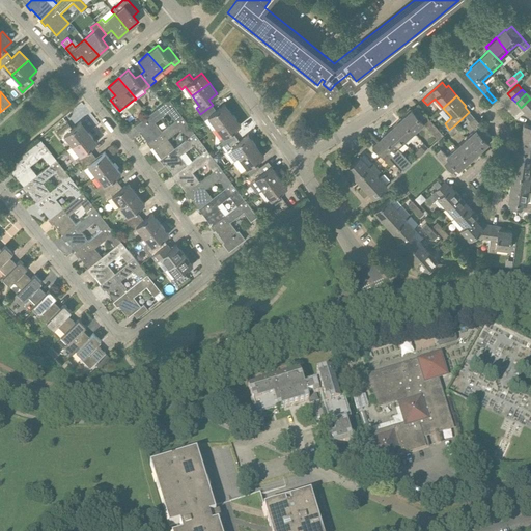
[(530,99),(521,108),(525,113),(530,107),(530,99)]
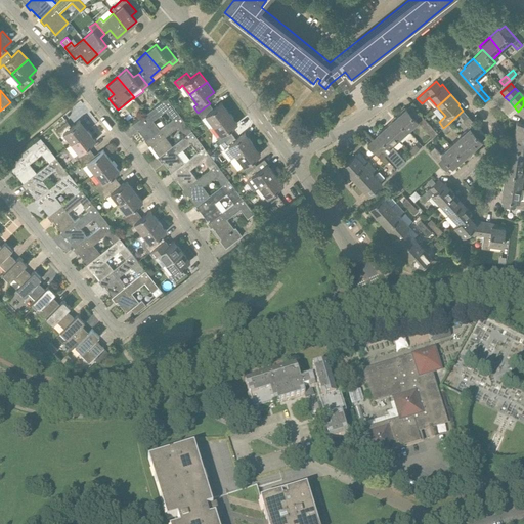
[(146,139),(160,129),(153,120),(166,111),(173,119),(179,115),(167,98),(132,124),(136,129),(138,128),(146,139)]
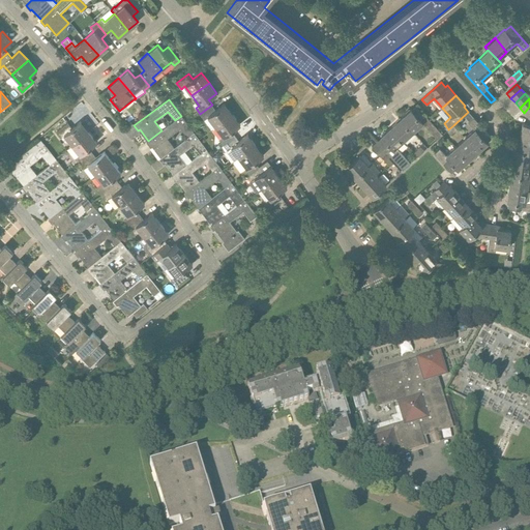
[(211,129),(215,127),(232,114),(225,104),(215,110),(212,105),(200,114),(204,120),(211,129)]
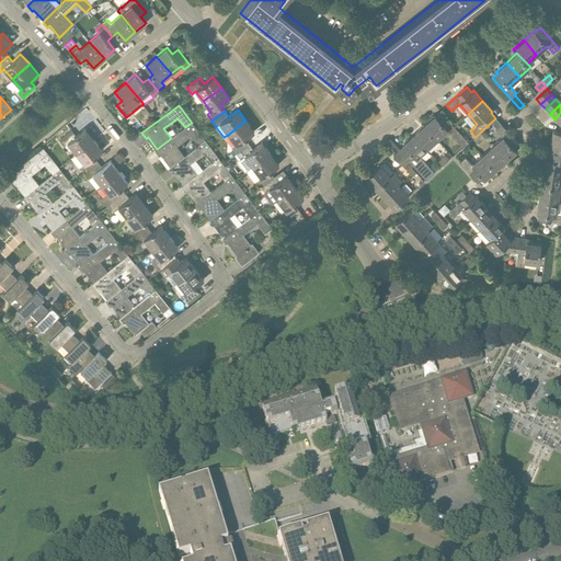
[(462,148),(469,142),(441,112),(436,117),(434,115),(423,126),(437,140),(447,130),(462,148)]
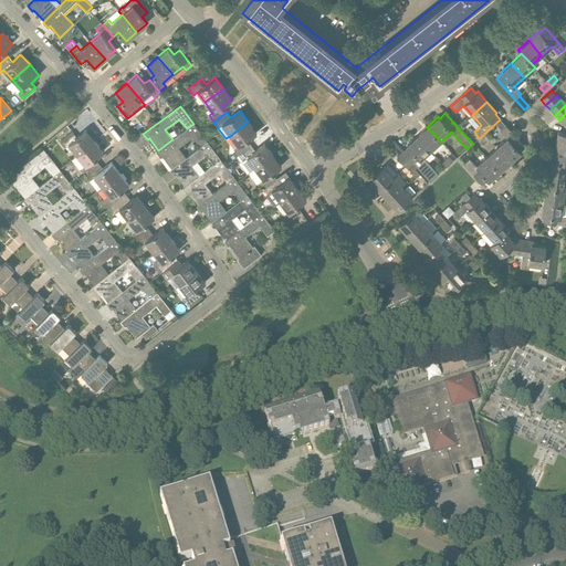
[(238,155),(251,145),(248,139),(257,133),(248,122),(230,136),(238,146),(233,149),(238,155)]
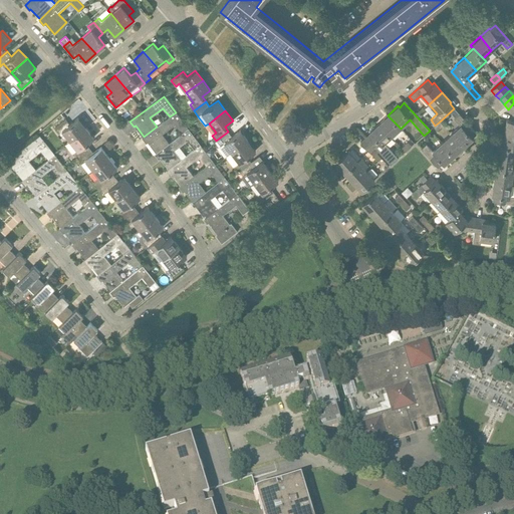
[(506,119),(504,133),(513,134),(513,111),(512,113),(511,120),(506,119)]
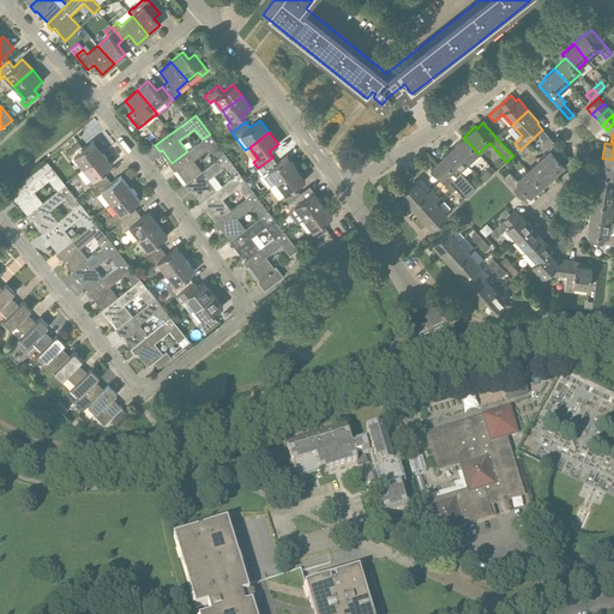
[(186,182),(202,170),(193,160),(209,149),(217,160),(224,154),(210,134),(203,139),(187,151),(172,163),(169,164),(174,170),(176,169),(186,182)]
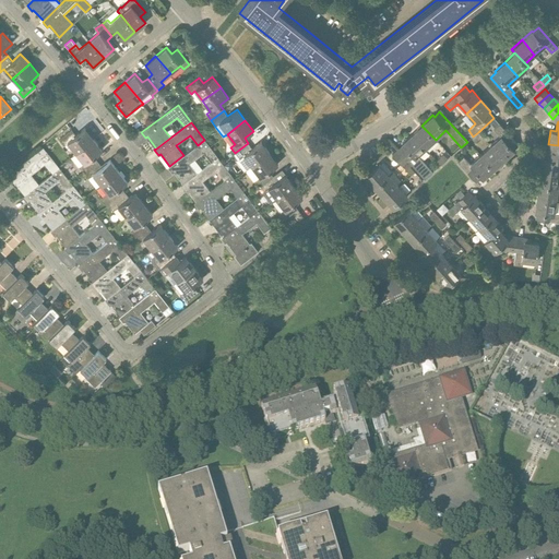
[(490,145),(504,159),(514,151),(512,149),(518,144),(499,123),(494,129),(500,137),(490,145)]
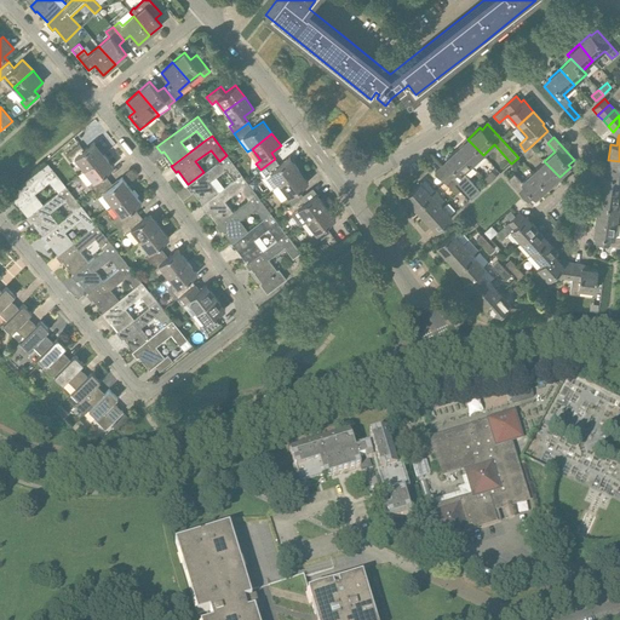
[(472,165),(483,155),(468,139),(457,149),(472,165)]
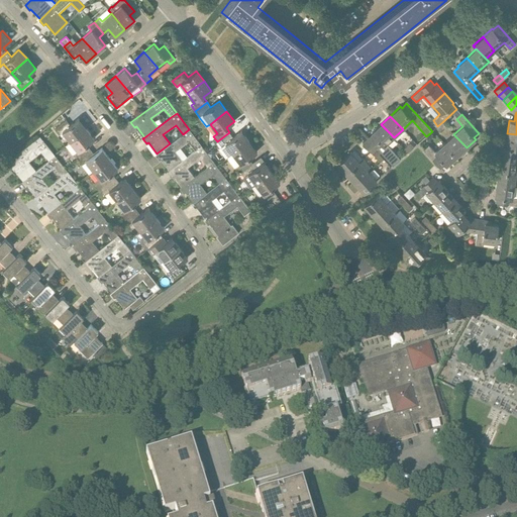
[(63,132),(70,141),(87,129),(79,118),(70,124),(66,120),(55,129),(59,134),(63,132)]
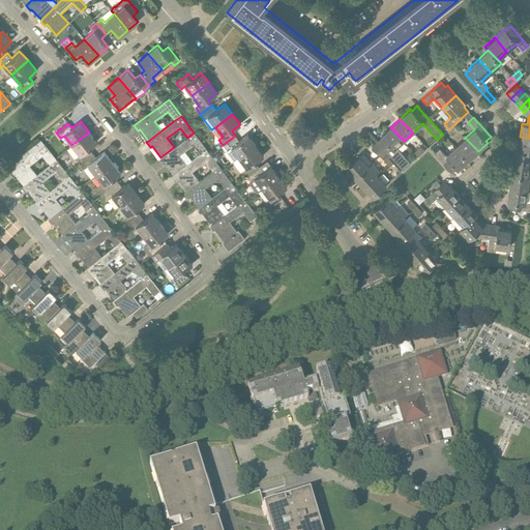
[(458,129),(453,125),(448,129),(446,130),(450,135),(458,129)]
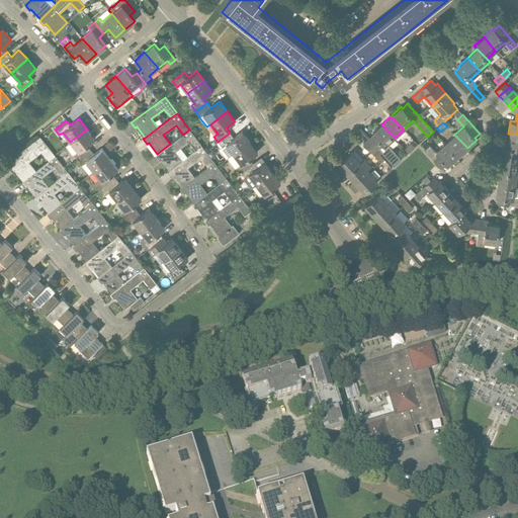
[(373,135),(368,139),(377,149),(381,153),(394,166),(401,159),(387,145),(395,138),(381,124),(372,133),(373,135)]
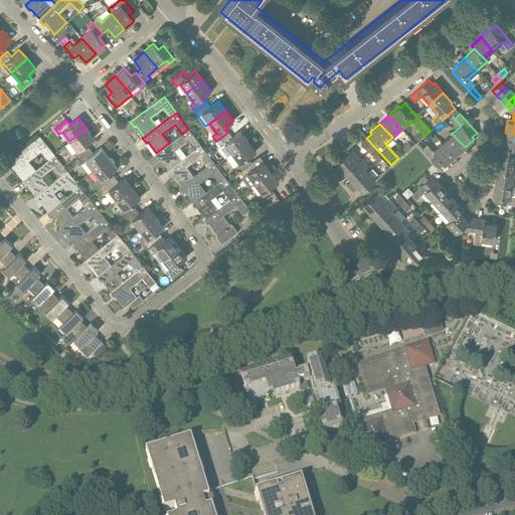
[(77,158),(90,149),(86,145),(94,138),(87,129),(69,141),(76,150),(73,153),(77,158)]
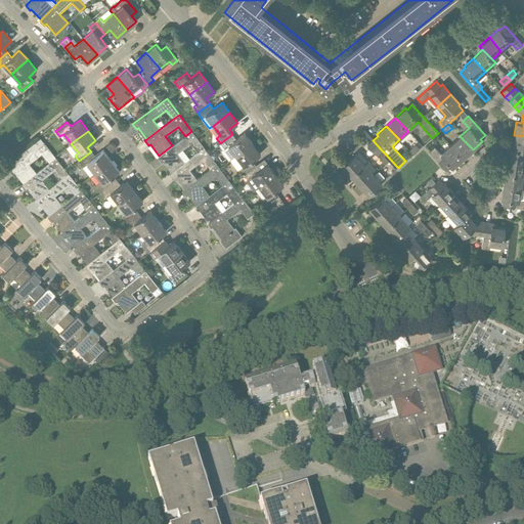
[(171,172),(184,162),(177,153),(190,143),(198,153),(204,147),(191,131),(185,136),(172,145),(159,156),(157,157),(161,162),(163,161),(171,172)]
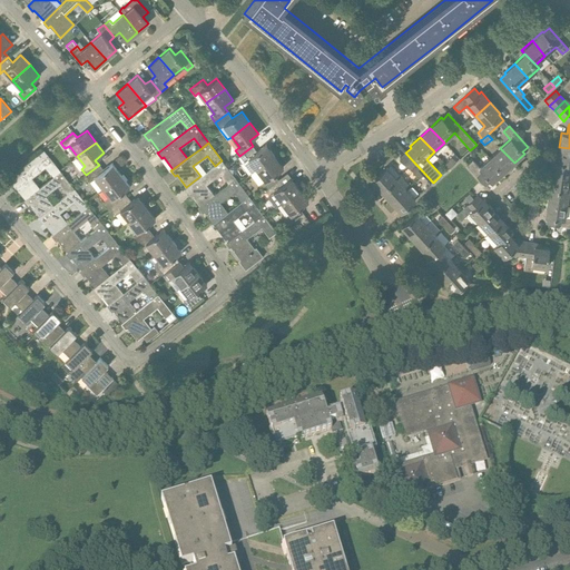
[(253,173),(256,170),(275,156),(266,145),(257,151),(253,146),(239,156),(253,173)]
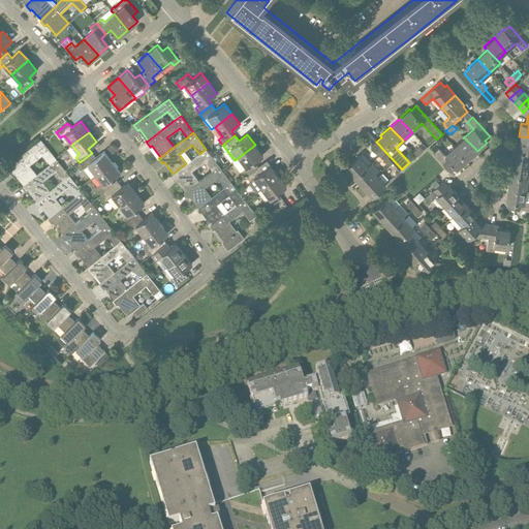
[(518,149),(528,151),(528,137),(519,136),(518,149)]
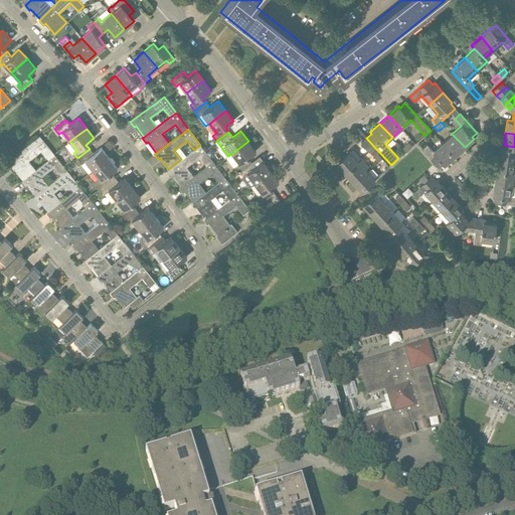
[(455,156),(465,147),(452,134),(442,143),(455,156)]
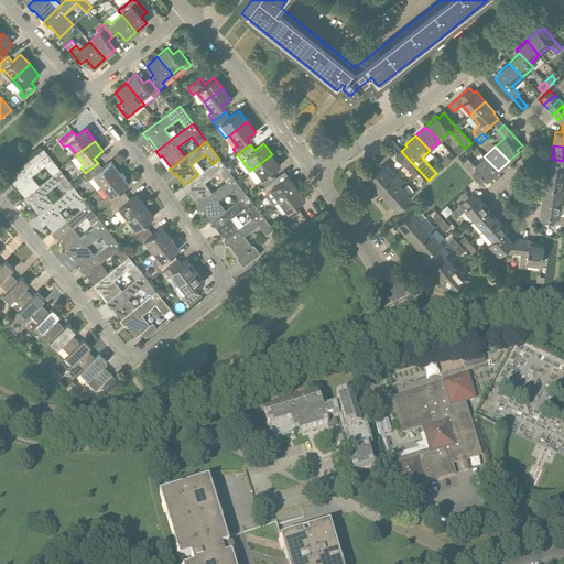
[(24,197),(39,185),(31,176),(45,165),(53,174),(60,170),(43,149),(12,173),(15,176),(10,181),(14,186),(15,185),(24,197)]
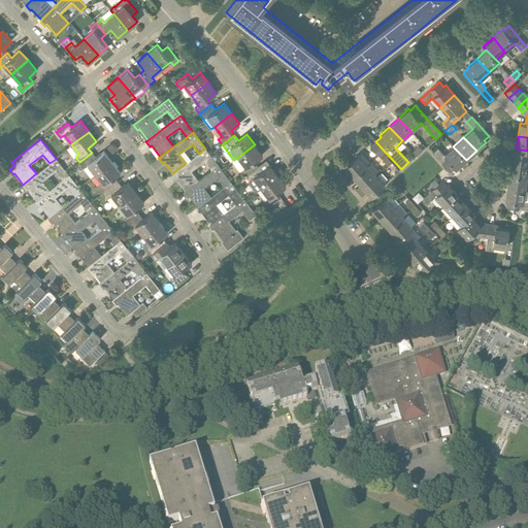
[(380,156),(385,152),(375,141),(370,146),(378,155),(380,156)]
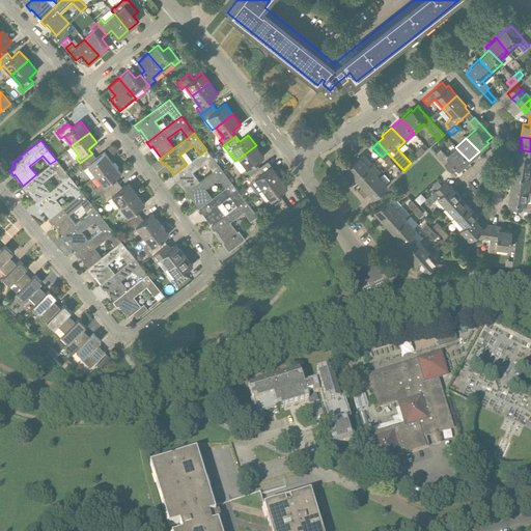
[(247,176),(259,167),(255,162),(264,156),(256,145),(239,159),(246,168),(243,171),(247,176)]
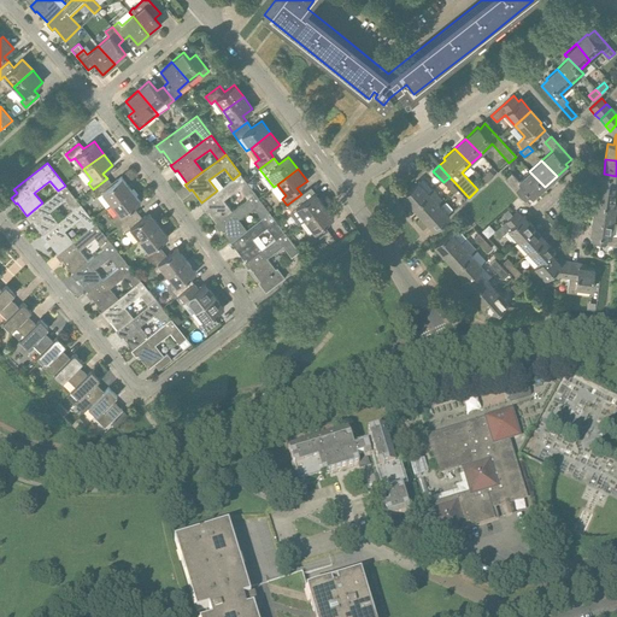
[(482,177),(486,182),(494,175),(489,170),(482,177)]
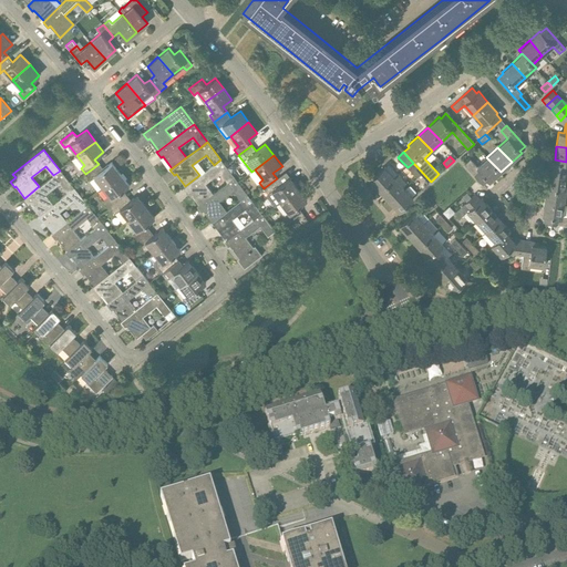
[(490,182),(501,172),(486,157),(476,166),(470,158),(464,164),(483,185),(488,179),(490,182)]
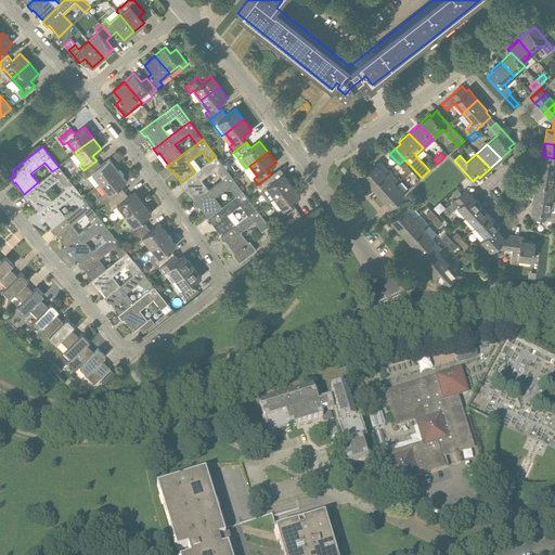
[(537,169),(554,171),(554,158),(543,156),(539,155),(537,169)]
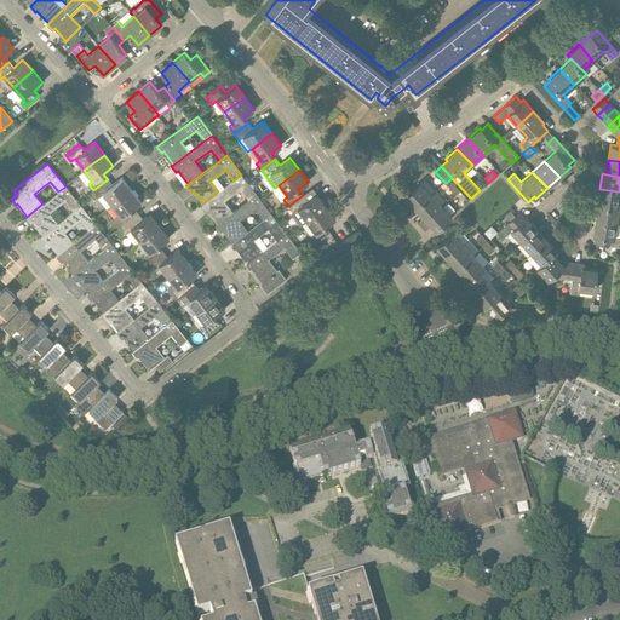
[(217,223),(233,211),(224,201),(240,189),(248,200),(256,194),(241,174),(234,181),(218,191),(202,204),(200,205),(205,212),(207,210),(217,223)]
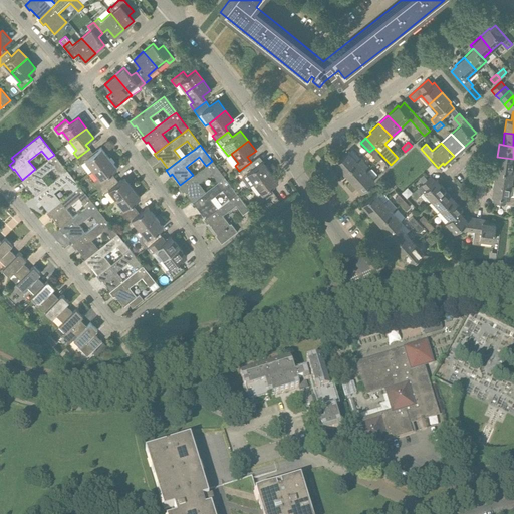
[(85,161),(92,170),(109,158),(101,148),(92,154),(89,149),(77,158),(81,164),(85,161)]
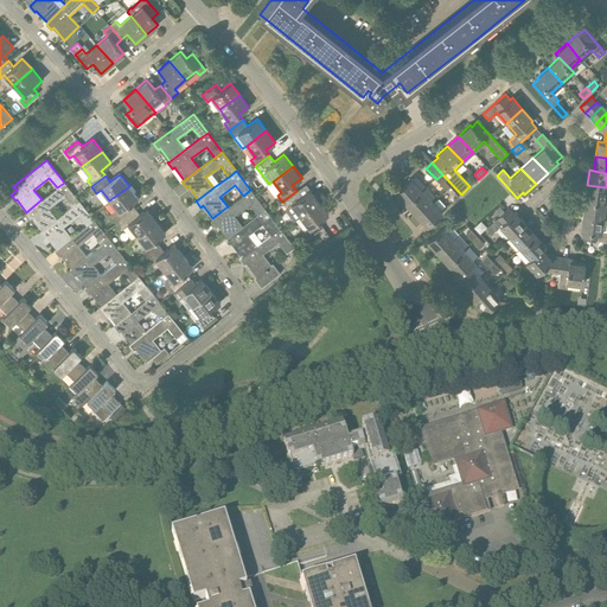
[(436,179),(441,184),(445,180),(447,179),(442,174),(436,179)]
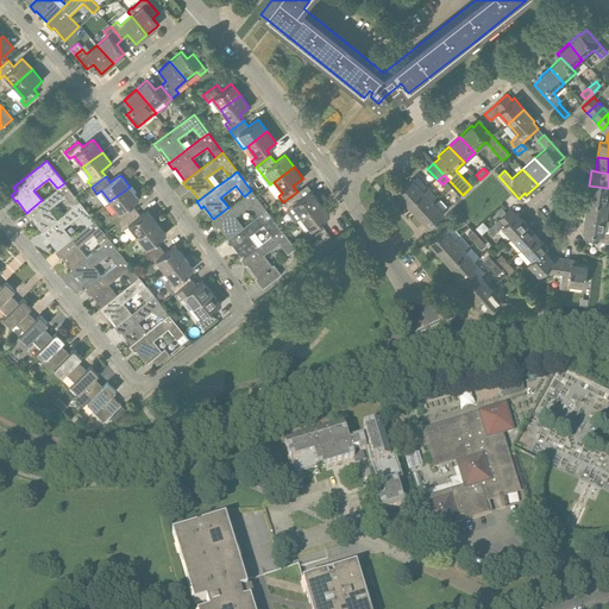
[(397,193),(408,205),(424,190),(413,179),(397,193)]
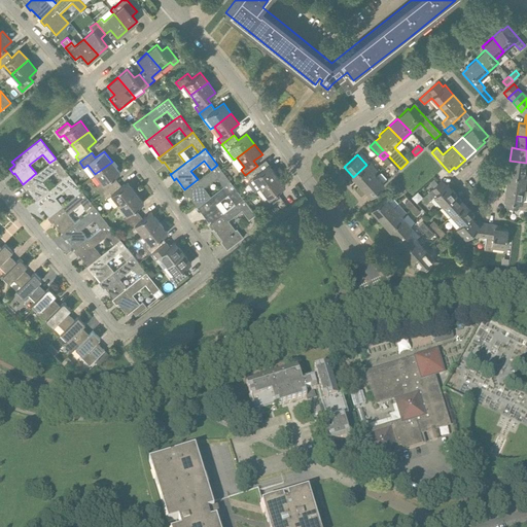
[(36,200),(49,189),(42,180),(55,170),(62,179),(68,174),(56,159),(49,163),(36,173),(23,184),(22,185),(26,190),(27,189),(36,200)]
